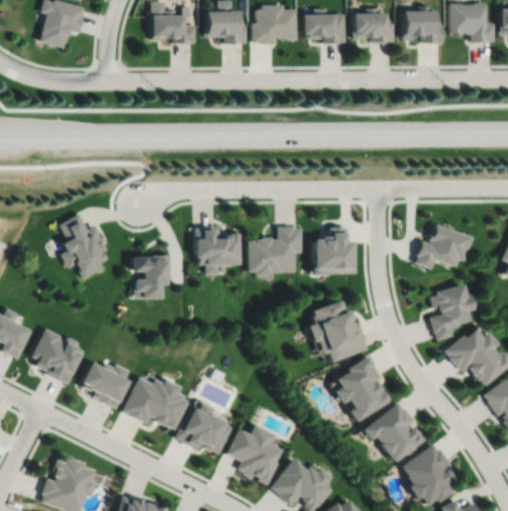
[(50,0),(43,0),(40,12),(46,13),(40,32),(41,33),(39,41),(64,48),(69,30),(79,33),(84,16),(82,15),(84,7),(58,0),(54,0),(54,1),(50,0)]
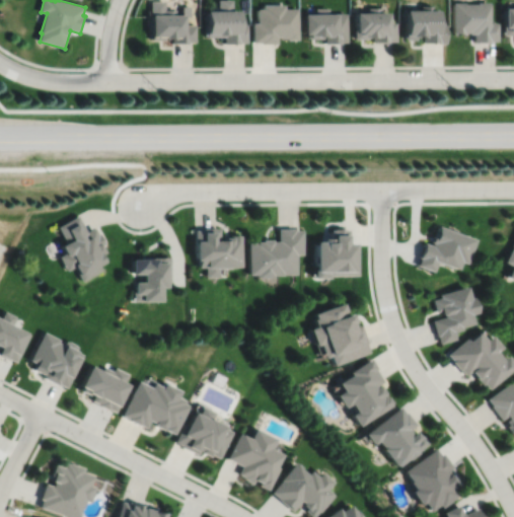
[(221,0),(221,11),(208,11),(208,33),(210,33),(210,38),(227,38),(227,45),(243,44),(250,44),(250,24),(242,24),(242,10),(236,10),(236,0),(221,0)]
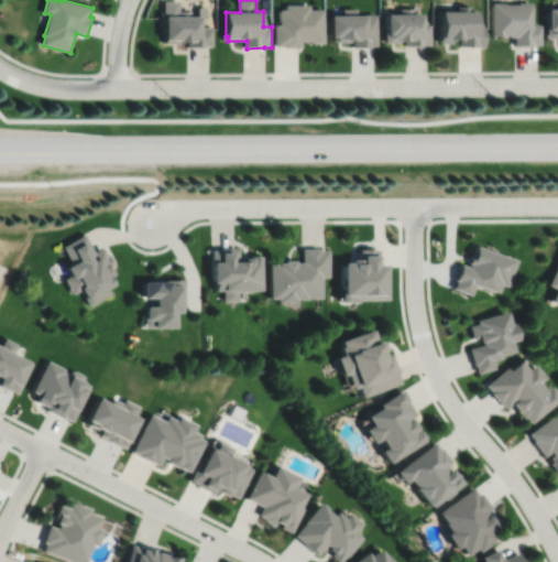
[(166,1),(166,17),(165,17),(165,40),(167,40),(167,44),(183,44),(183,42),(189,42),(189,49),(207,49),(207,46),(216,46),(216,28),(201,28),(201,15),(194,15),(194,11),(182,11),(182,1),(166,1)]
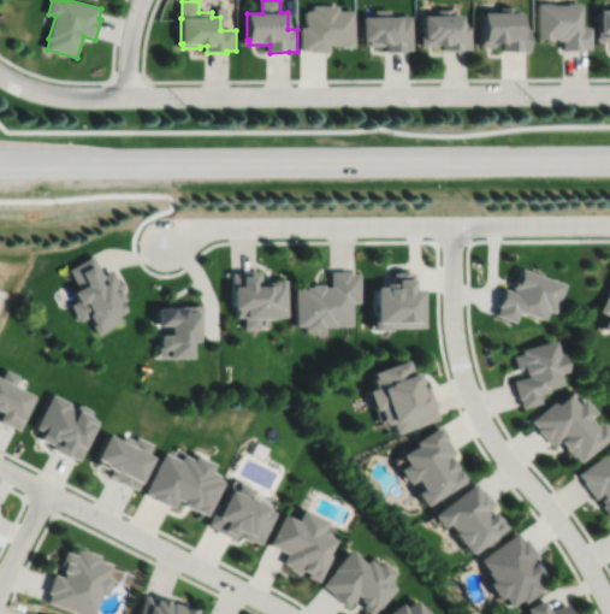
[(542,3),(543,41),(556,41),(556,39),(561,39),(561,41),(567,41),(567,51),(586,51),(586,49),(596,49),(596,27),(586,27),(586,3),(570,3),(570,5),(556,5),(556,3),(542,3)]
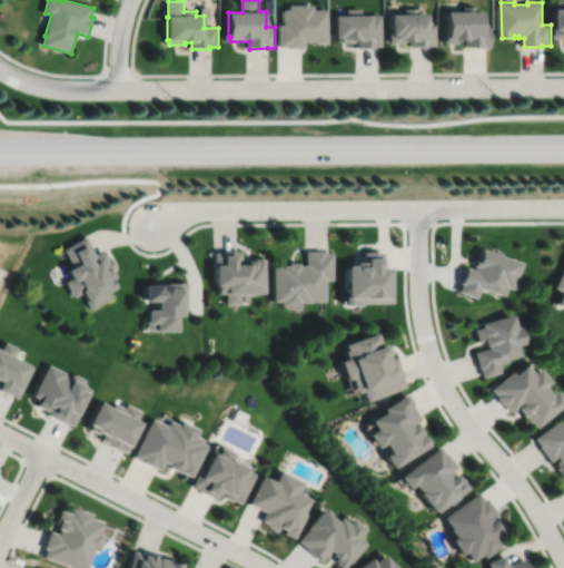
[(293,6),(293,10),(286,10),(287,26),(280,26),(282,47),(289,47),(289,49),(307,48),(307,40),(310,40),(310,42),(318,42),(318,43),(332,43),(332,10),(317,10),(317,6),(293,6)]
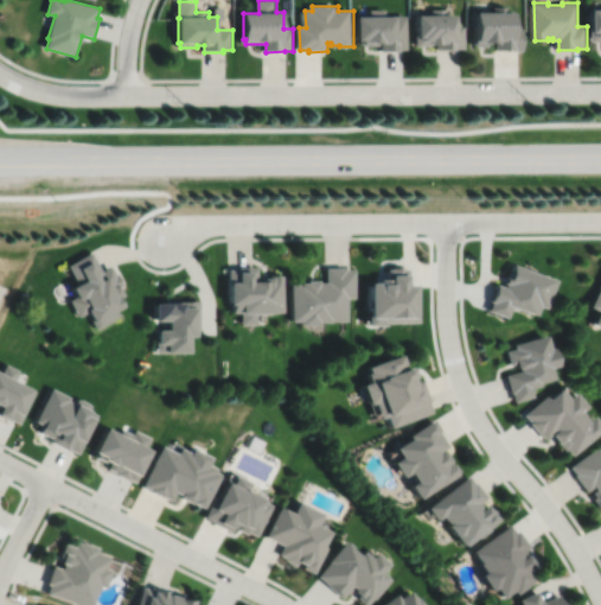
[(478,12),(478,46),(491,46),(491,43),(498,43),(498,51),(526,51),(526,29),(517,29),(517,11),(510,11),(510,6),(497,6),(497,12),(478,12)]
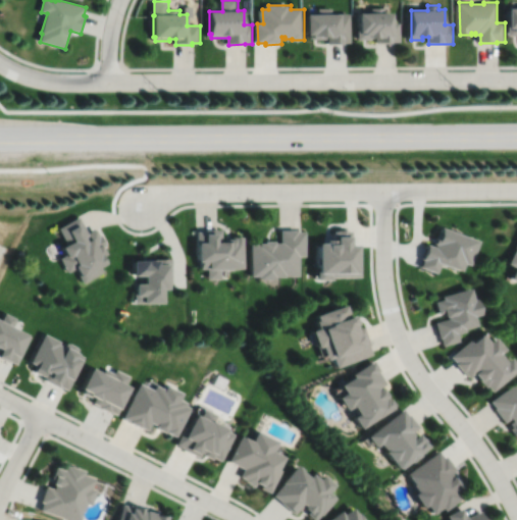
[(308,14),(308,34),(314,34),(314,36),(315,36),(315,40),(329,39),(329,44),(345,44),(345,43),(353,43),(352,13),(333,14),(333,8),(320,8),(321,14),(308,14)]
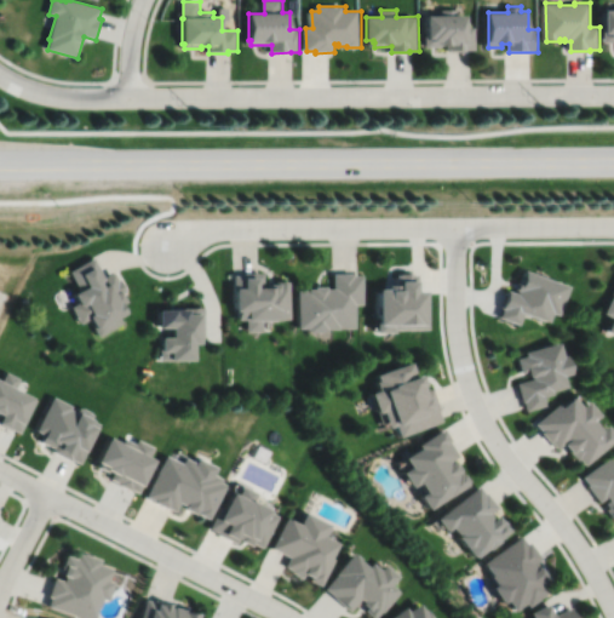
[(429,16),(429,36),(429,47),(445,47),(445,44),(451,44),(451,51),(469,51),(469,50),(478,50),(478,27),(469,28),(469,15),(460,15),(459,10),(445,10),(445,16),(429,16)]
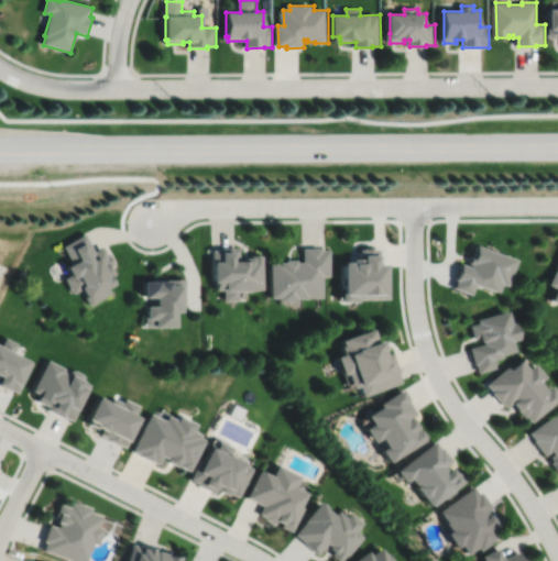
[(87,235),(65,248),(75,264),(67,268),(73,277),(66,279),(75,296),(83,292),(91,307),(113,295),(110,288),(115,286),(110,278),(116,275),(111,268),(116,266),(110,254),(108,255),(105,249),(96,253),(87,235)]
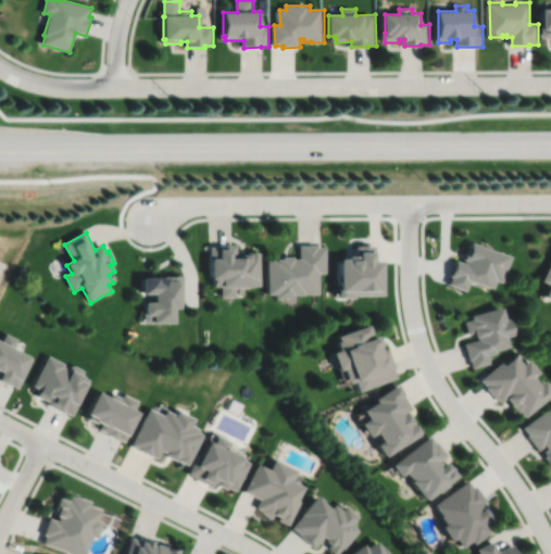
[(474,243),(470,253),(467,253),(465,261),(466,262),(466,264),(458,261),(452,277),(454,278),(451,286),(468,292),(472,282),(496,291),(499,282),(504,285),(514,259),(474,243)]
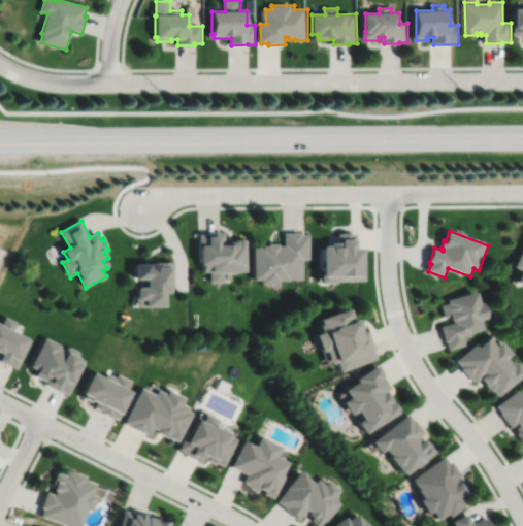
[(201,235),(201,247),(200,247),(200,266),(203,266),(203,273),(209,273),(209,274),(210,274),(211,284),(224,284),(224,274),(237,274),(237,273),(248,273),(248,240),(236,240),(236,243),(230,243),(230,247),(226,247),(225,233),(208,233),(208,235),(201,235)]
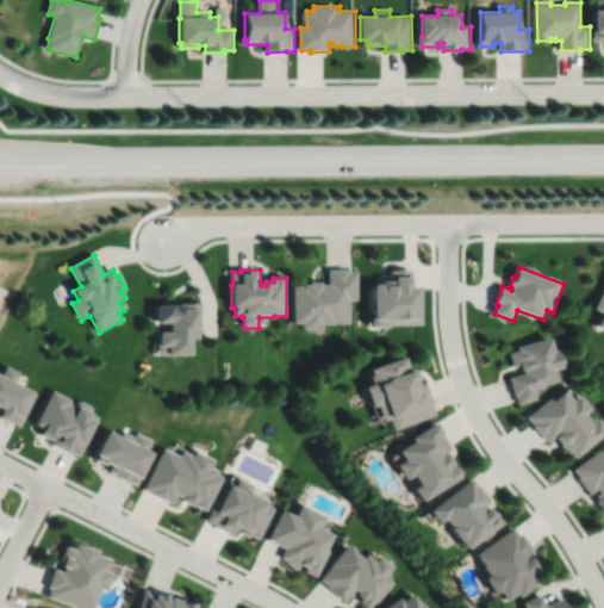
[(373,286),(373,329),(392,329),(392,326),(424,326),(424,287),(412,287),(412,272),(409,272),(409,270),(396,270),(396,272),(391,272),(391,283),(384,283),(384,286),(373,286)]
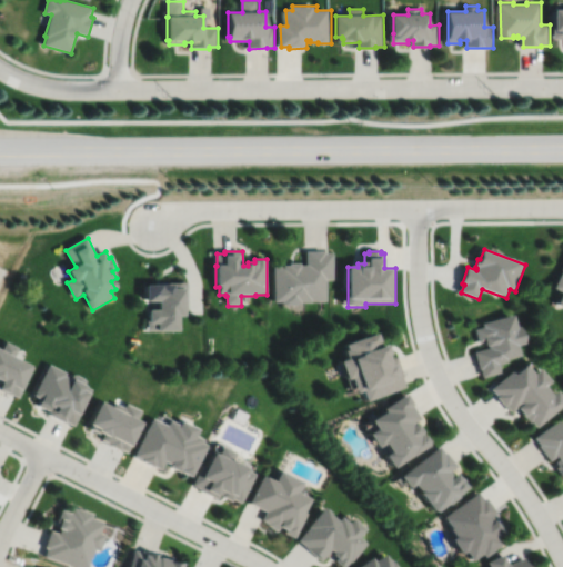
[(274,267),(274,304),(283,302),(283,307),(301,307),(301,304),(312,304),(312,302),(328,302),(328,280),(334,280),(334,254),(325,254),(325,252),(308,252),(308,266),(301,266),(301,265),(290,265),(290,266),(283,266),(283,267),(274,267)]
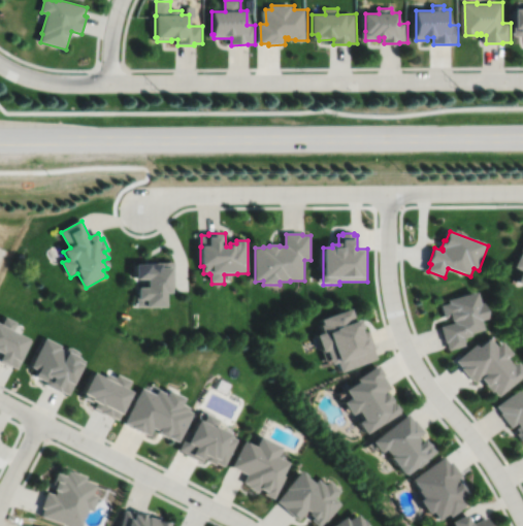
[(135,265),(135,281),(146,281),(146,289),(137,289),(138,301),(138,307),(145,307),(145,308),(166,308),(165,294),(171,294),(171,289),(175,289),(175,263),(158,264),(158,265),(157,265),(157,262),(149,262),(149,265),(135,265)]
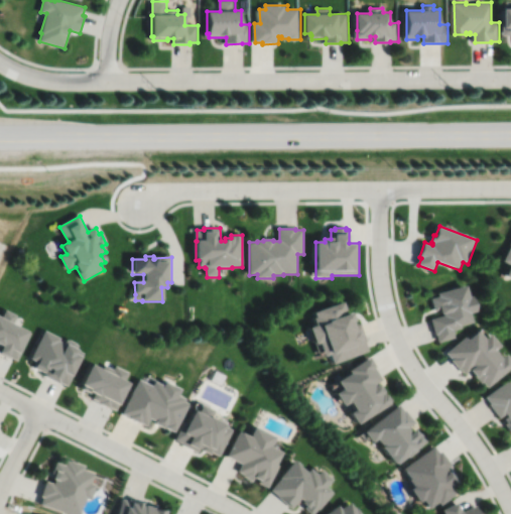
[(469,286),(440,294),(440,297),(433,299),(436,311),(440,309),(442,315),(445,314),(445,316),(432,319),(436,336),(438,335),(440,343),(457,339),(455,331),(463,329),(463,327),(475,324),(473,314),(479,312),(475,297),(472,297),(469,286)]
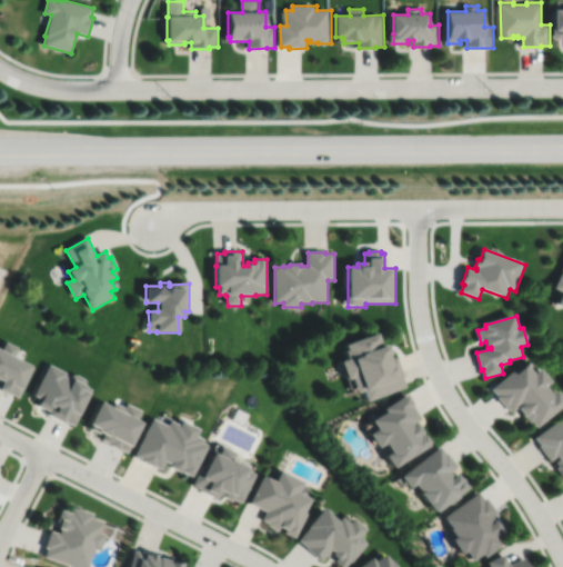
[(380,334),(348,346),(350,351),(347,352),(350,360),(342,364),(349,381),(353,380),(359,395),(364,394),(368,403),(408,388),(403,378),(405,378),(398,358),(390,361),(388,356),(390,355),(388,347),(383,348),(382,345),(383,344),(380,334)]
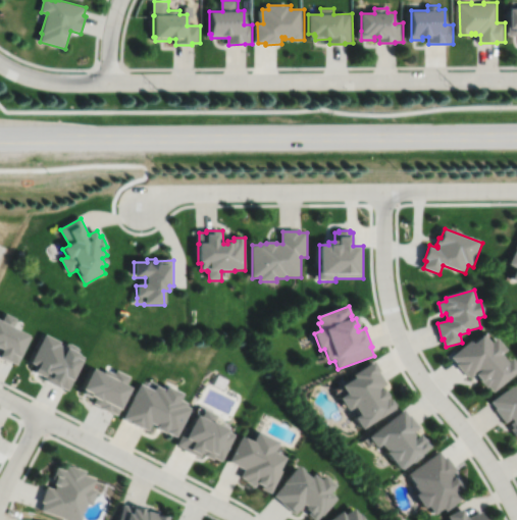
[(6,314),(2,324),(0,323),(0,359),(7,363),(8,362),(10,364),(11,362),(19,366),(33,339),(28,335),(28,336),(13,330),(18,320),(6,314)]
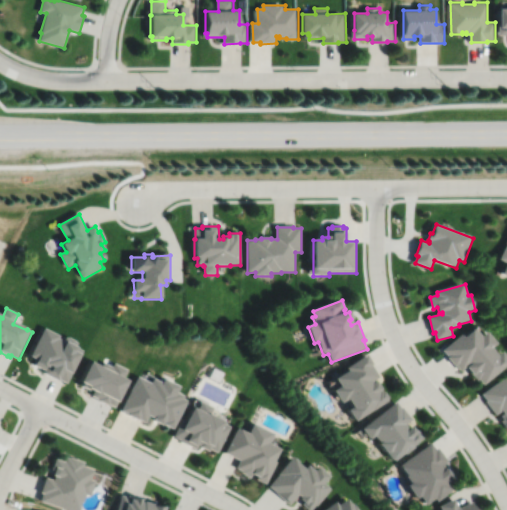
[(46,329),(31,357),(38,361),(37,363),(37,364),(36,366),(47,372),(46,374),(61,382),(61,381),(69,384),(85,352),(78,348),(80,344),(78,343),(78,342),(70,338),(70,339),(68,338),(66,342),(60,339),(61,337),(46,329)]
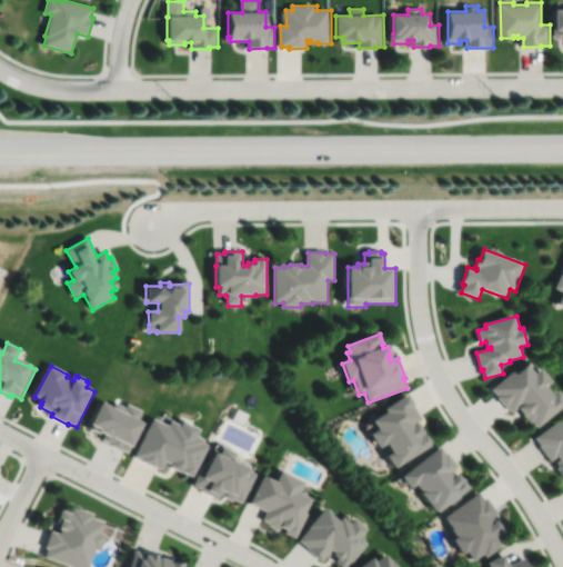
[(515,372),(494,390),(500,397),(499,398),(506,408),(508,407),(513,414),(519,409),(531,425),(533,423),(539,429),(562,408),(562,395),(560,393),(555,396),(549,388),(554,384),(543,370),(538,376),(530,366),(518,376),(515,372)]
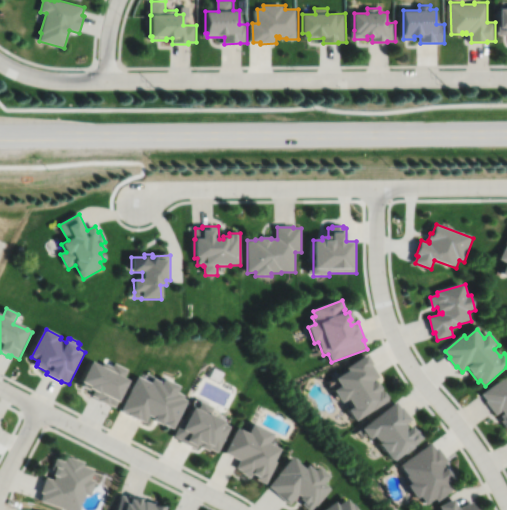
[(367,356),(347,369),(348,372),(335,380),(340,388),(337,391),(343,400),(349,396),(354,404),(349,407),(357,419),(388,399),(387,397),(388,396),(385,391),(383,392),(377,382),(375,383),(374,381),(380,378),(372,366),(373,365),(367,356)]
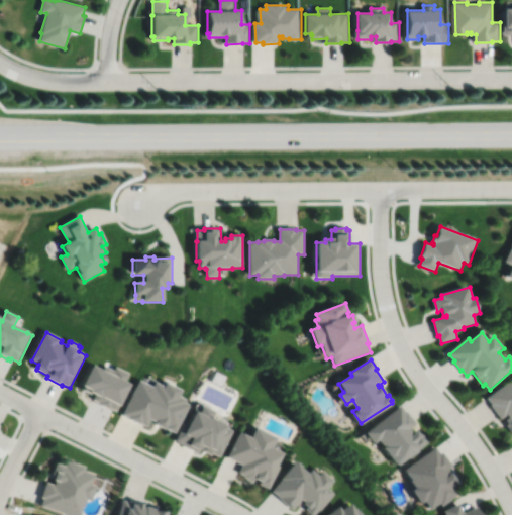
[(93,367),(82,388),(85,389),(84,391),(96,398),(95,401),(101,404),(100,406),(110,410),(110,409),(117,413),(126,395),(125,395),(129,386),(126,385),(130,375),(117,368),(115,372),(107,368),(104,373),(93,367)]
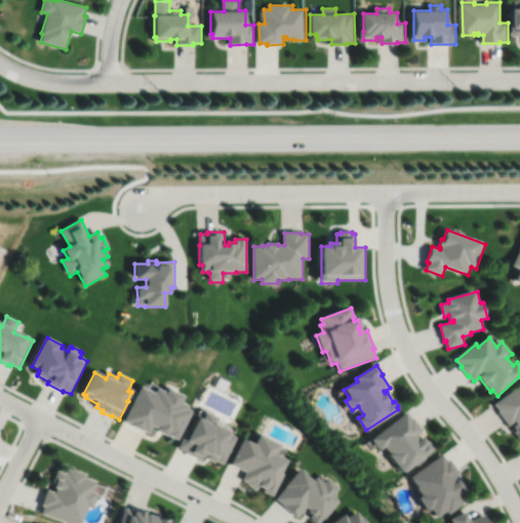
[(519,386),(496,403),(502,410),(501,411),(511,425),(517,420),(519,423),(515,426),(518,429),(515,431),(519,436),(519,386)]
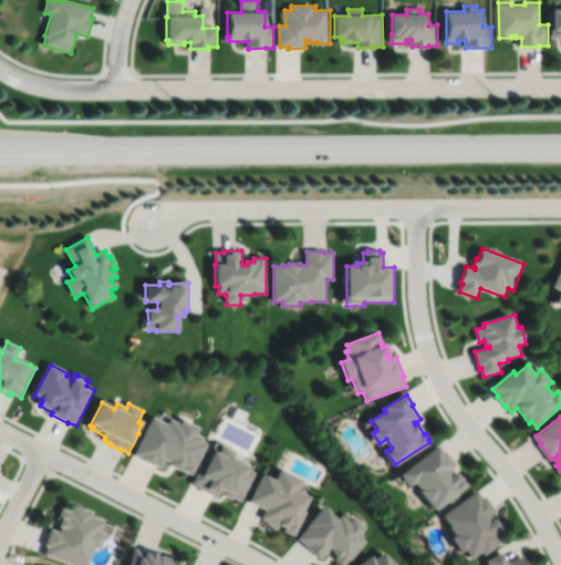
[(153,419),(135,456),(143,460),(142,462),(153,468),(155,463),(162,466),(165,459),(170,461),(169,464),(179,469),(180,466),(183,468),(182,469),(191,473),(205,445),(201,443),(203,441),(195,437),(198,430),(182,422),(179,425),(170,421),(168,425),(153,419)]
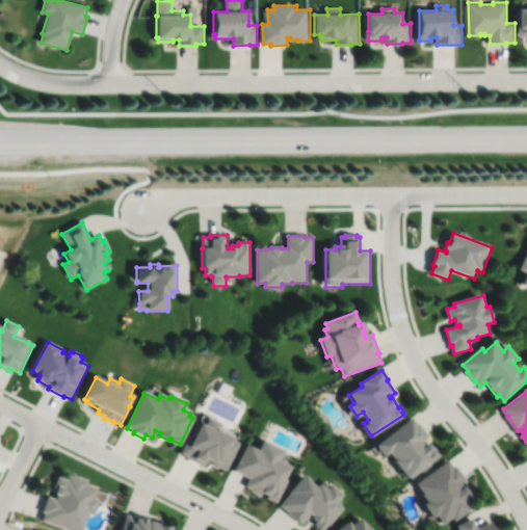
[(414,417),(378,444),(387,454),(391,451),(396,458),(395,458),(409,476),(410,476),(411,477),(421,470),(422,471),(432,464),(431,462),(442,454),(440,453),(441,452),(437,446),(436,447),(435,446),(433,446),(429,442),(426,444),(423,440),(429,434),(420,422),(419,423),(414,417)]
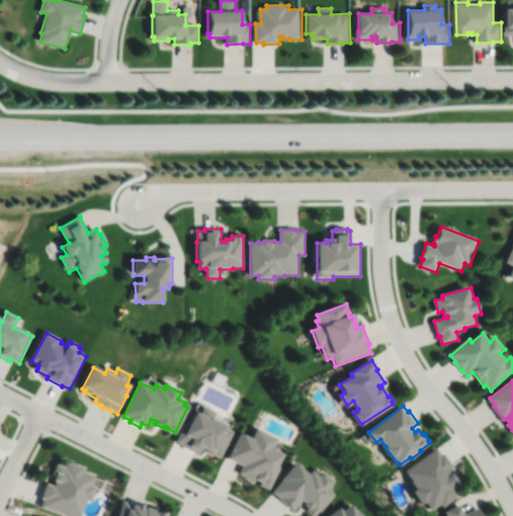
[(185,422),(176,441),(183,444),(183,446),(198,453),(200,449),(203,450),(202,451),(210,455),(211,453),(220,457),(234,430),(225,425),(226,423),(212,417),(215,412),(204,407),(201,413),(193,409),(186,423),(185,422)]
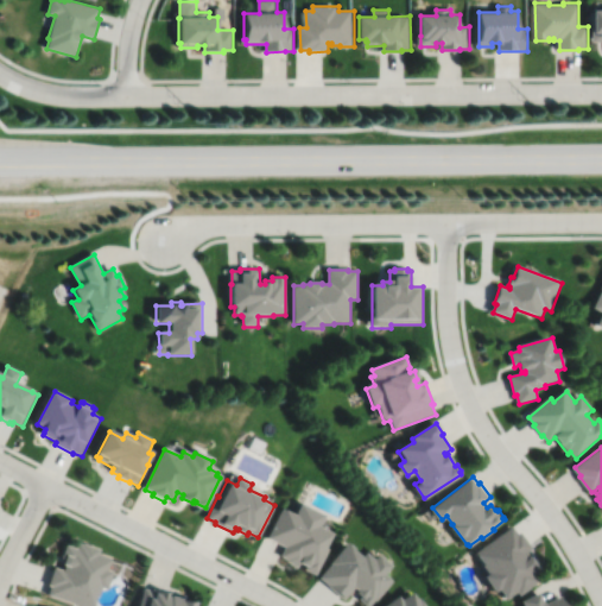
[(302,502),(296,512),(284,506),(268,537),(286,545),(282,555),(289,560),(287,561),(299,566),(301,562),(308,566),(305,569),(317,574),(330,547),(327,545),(334,531),(321,525),(327,513),(302,502)]
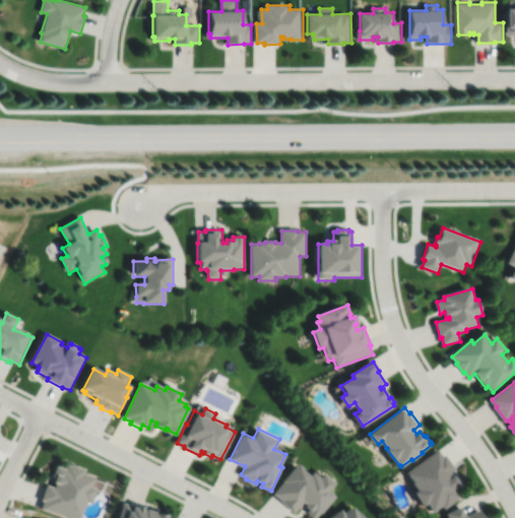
[(440,449),(408,471),(415,481),(414,482),(420,489),(416,492),(426,505),(429,502),(435,511),(444,505),(447,508),(456,502),(455,501),(462,496),(459,492),(466,487),(460,477),(458,478),(455,474),(453,475),(451,472),(457,468),(447,454),(445,456),(440,449)]
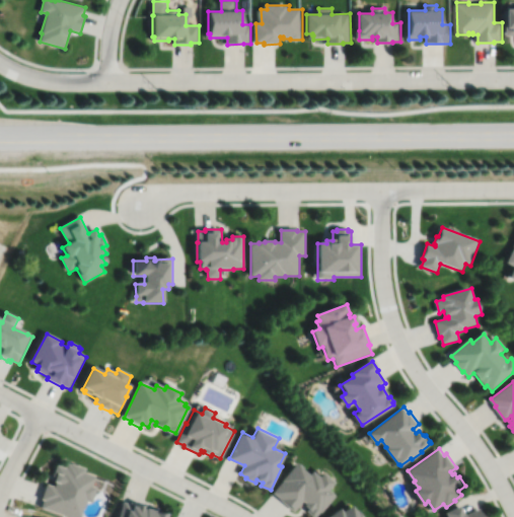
[(298,461),(284,479),(274,493),(281,498),(281,499),(295,511),(304,501),(306,503),(305,505),(309,508),(307,511),(314,516),(316,516),(320,511),(322,512),(337,494),(329,489),(336,481),(324,471),(320,475),(313,469),(310,473),(303,467),(304,466),(298,461)]
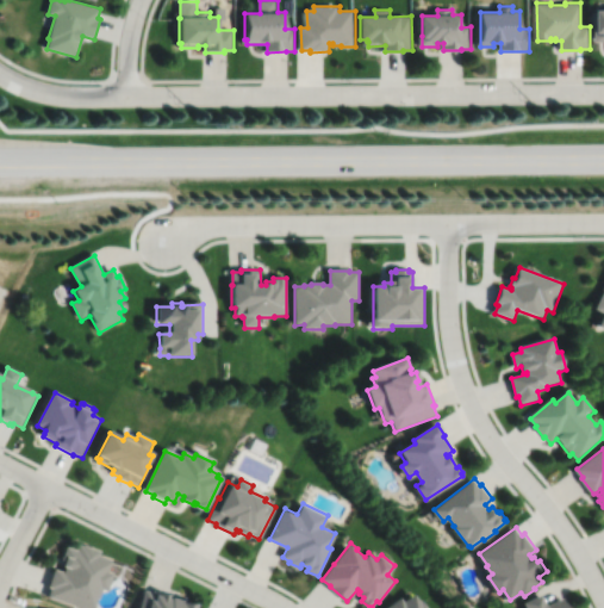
[(79,544),(76,550),(67,546),(62,559),(64,559),(63,565),(66,566),(64,571),(56,568),(49,587),(53,588),(49,596),(83,607),(93,607),(97,596),(99,597),(103,588),(106,589),(112,571),(109,570),(112,558),(100,554),(101,550),(83,544),(83,545),(79,544)]
